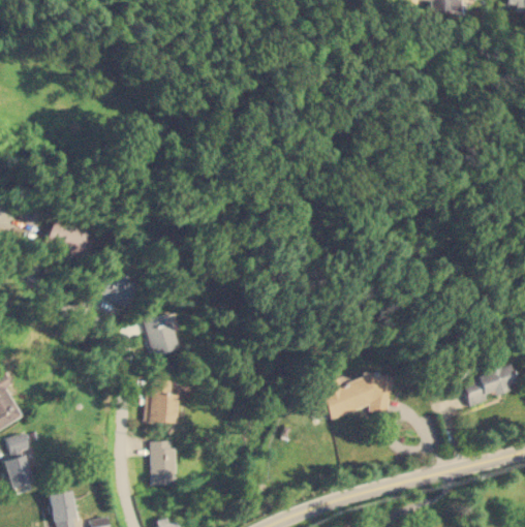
[(431,0),(430,9),(461,12),(461,0),(431,0)]
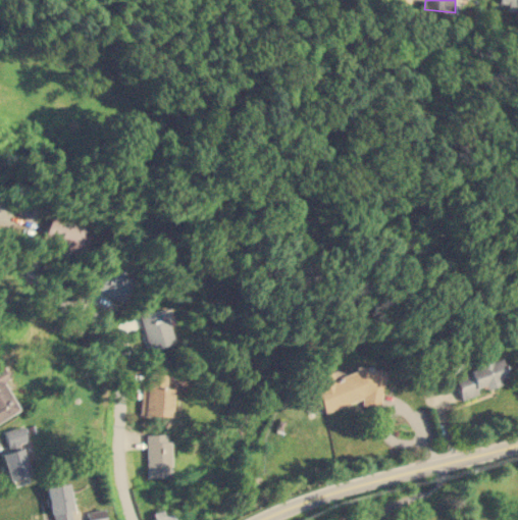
[(517,0),(502,0),(502,6),(510,7),(510,14),(517,14),(517,0)]
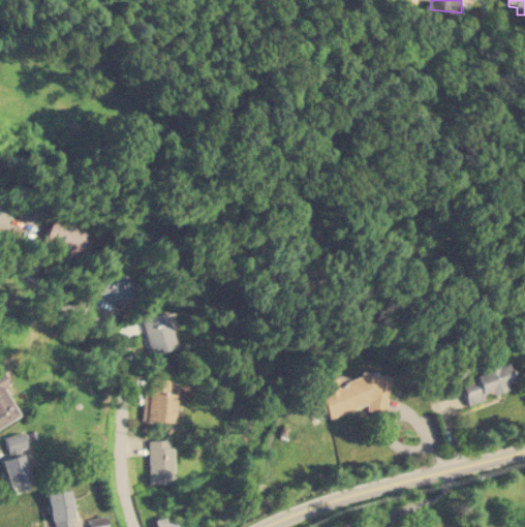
[(59,252),(87,260),(93,242),(86,240),(88,231),(67,225),(59,252)]
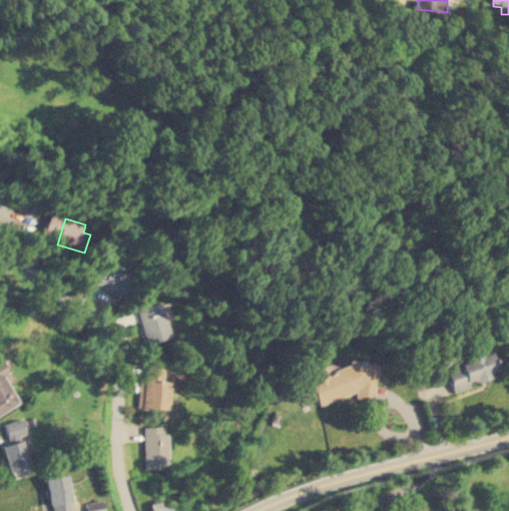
[(94,283),(122,299),(134,279),(106,263),(94,283)]
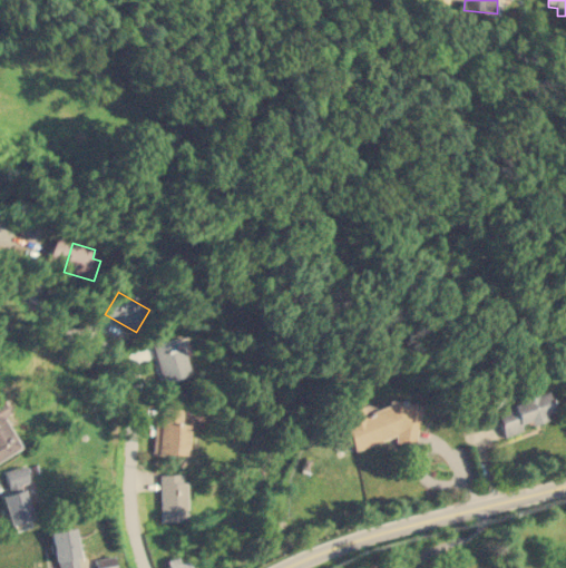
[(191,378),(185,348),(176,349),(175,340),(156,344),(164,382),(191,378)]
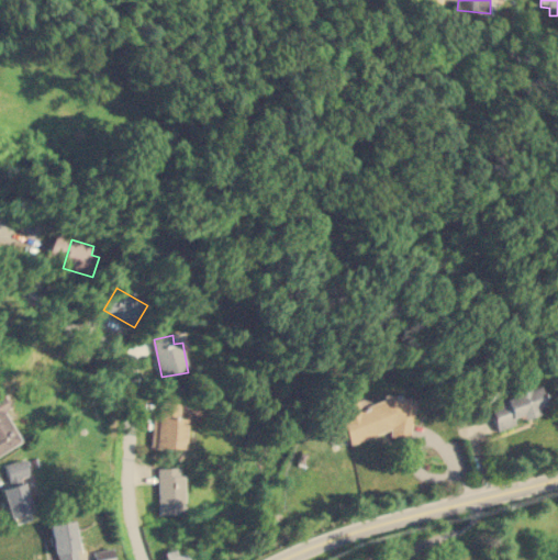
[(540,387),(529,390),(527,384),(514,389),(516,396),(491,405),(499,432),(519,425),(517,421),(540,414),(539,410),(547,406),(540,387)]
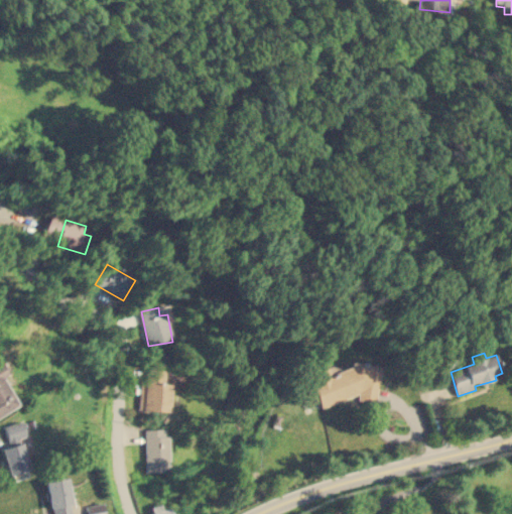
[(5,378),(10,375),(3,364),(0,365),(0,419),(22,406),(5,378)]
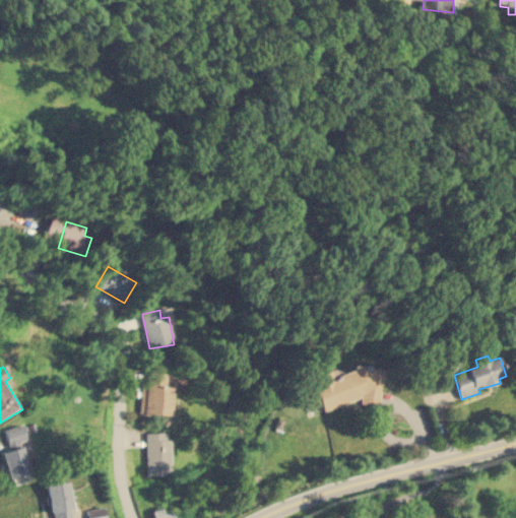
[(326,412),(365,398),(364,404),(382,406),(386,370),(355,367),(355,371),(334,378),(331,371),(313,378),(326,412)]
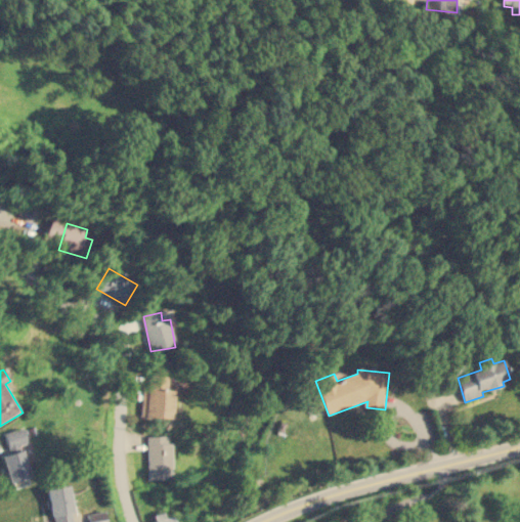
[(166,376),(145,376),(144,418),(172,419),(172,390),(166,390),(166,376)]
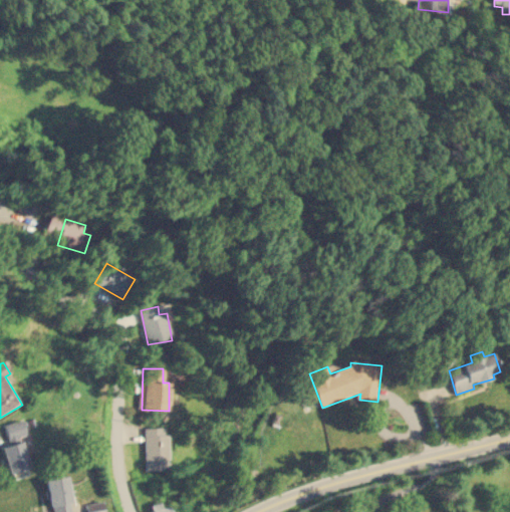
[(11,445),(5,447),(13,480),(33,475),(23,437),(28,436),(24,420),(6,425),(11,445)]
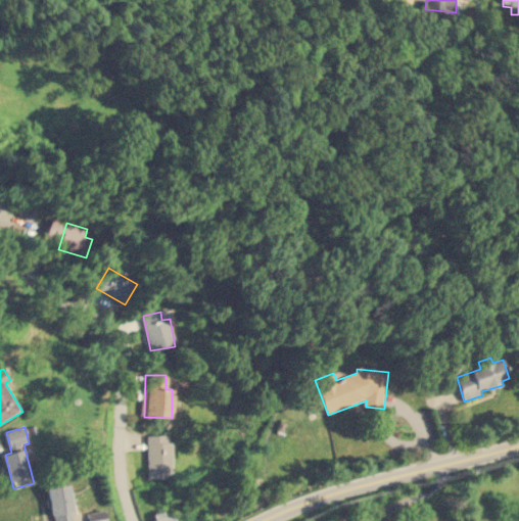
[(150,479),(173,479),(172,435),(149,435),(150,479)]
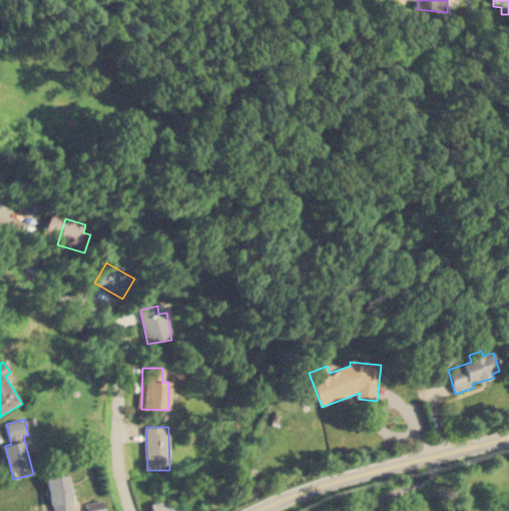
[(75,510),(69,476),(48,479),(54,510),(75,510)]
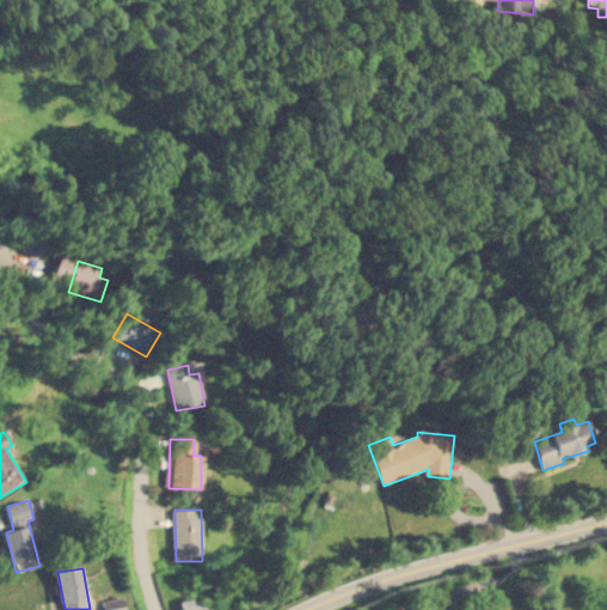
[(128,609),(127,598),(106,601),(108,609),(128,609)]
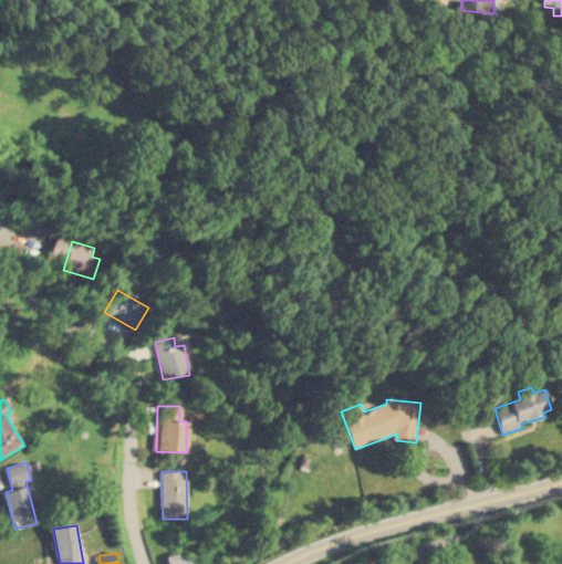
[(189,563),(187,554),(169,559),(170,563),(189,563)]
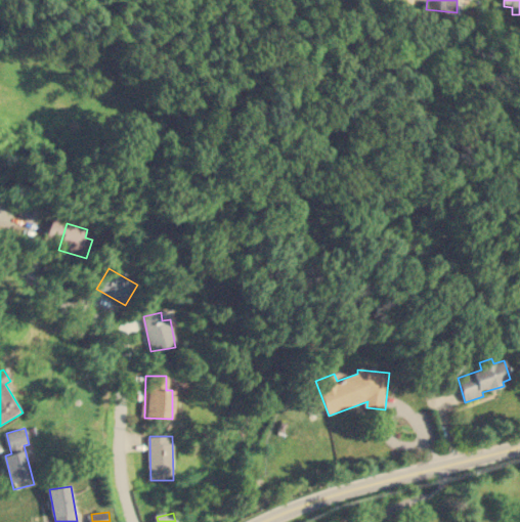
All buildings are outlined.
